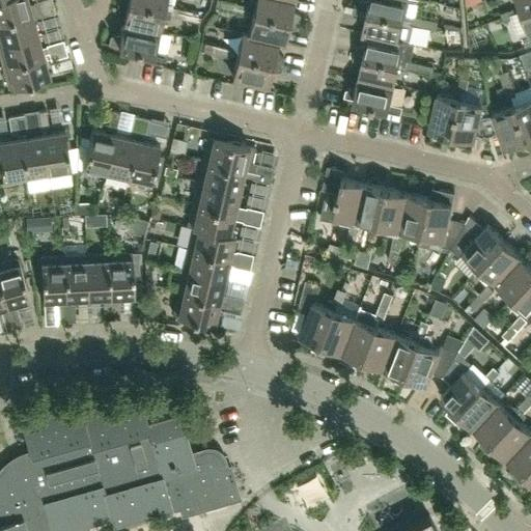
[(0,0),(0,19),(53,4),(51,0),(36,0),(33,1),(33,2),(29,3),(27,0),(0,0)]
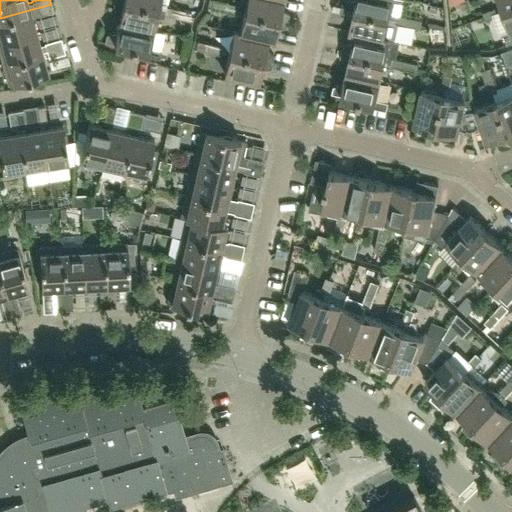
[(163,15),(164,10),(157,9),(120,0),(114,0),(113,5),(121,11),(118,23),(153,30),(156,16),(163,17),(164,16),(163,15)]
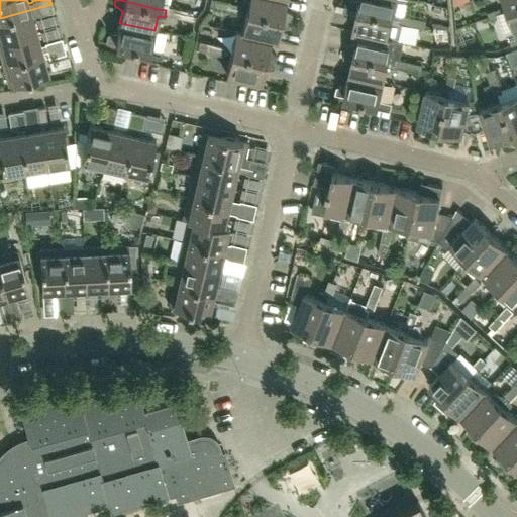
[(121,0),(159,9),(166,10),(167,8),(168,3),(161,1),(161,0),(121,0)]
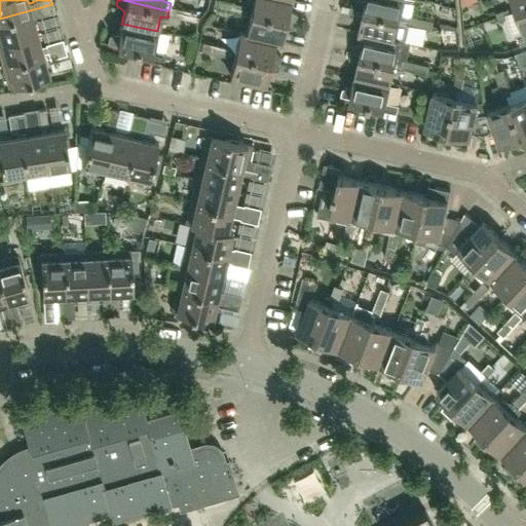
[(220,0),(218,0),(217,8),(229,11),(231,2),(220,0)]
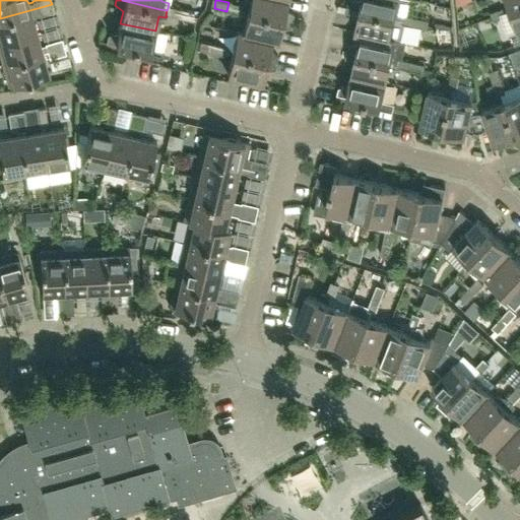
[(285,8),(286,0),(250,0),(248,11),(291,21),(294,14),(285,8)]
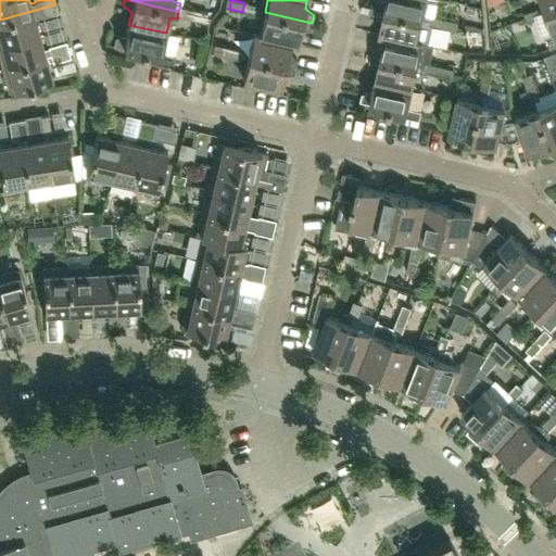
[(379,0),(377,0),(376,8),(430,21),(433,21),(434,16),(438,0),(379,0)]
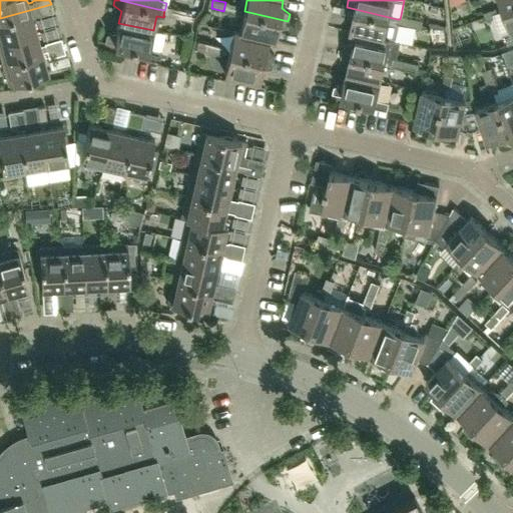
[(512,6),(512,0),(500,0),(504,9),(512,6)]
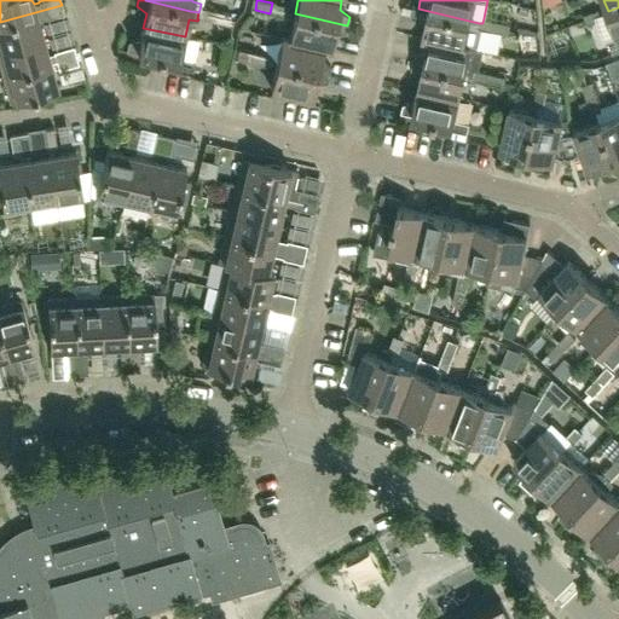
[(288,6),(272,3),(270,13),(285,17),(288,6)]
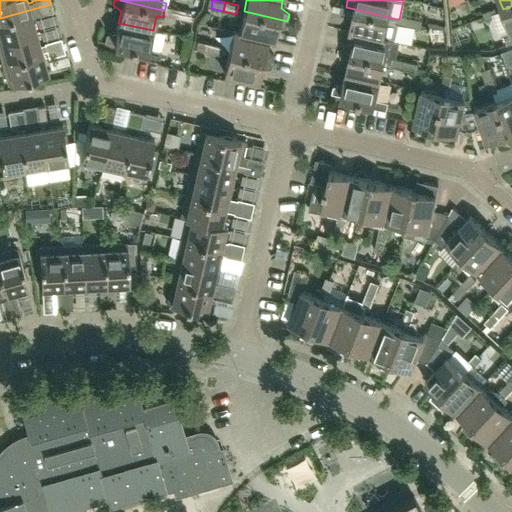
[(0,41),(36,31),(32,16),(36,15),(36,16),(53,12),(51,4),(0,18),(0,41)]
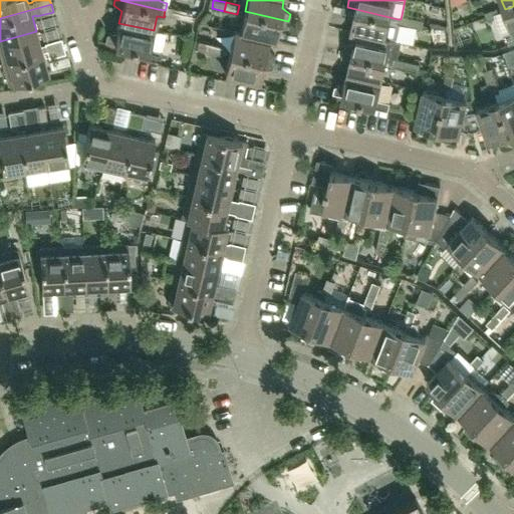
[(513,6),(505,9),(512,29),(505,32),(509,44),(513,42),(513,6)]
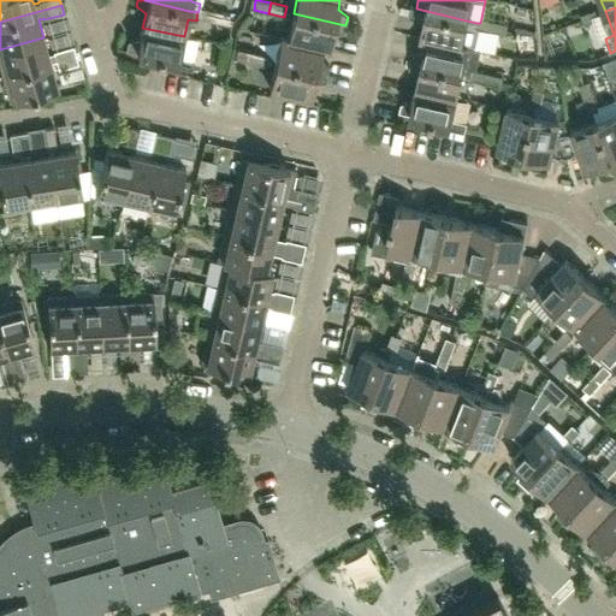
[(477,23),(416,9),(414,17),(424,23),(420,37),(427,39),(428,37),(462,46),(462,45),(469,47),(474,47),(478,28),(475,28),(477,23)]
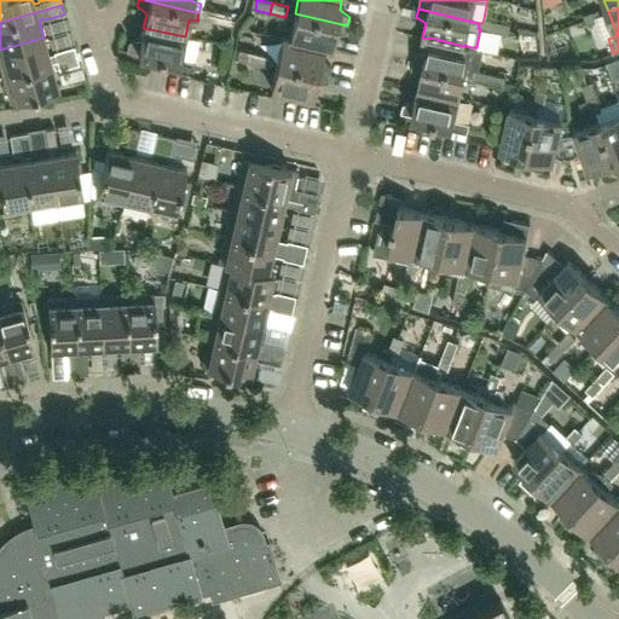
[(215,12),(200,10),(198,12),(197,18),(198,19),(213,22),(215,12)]
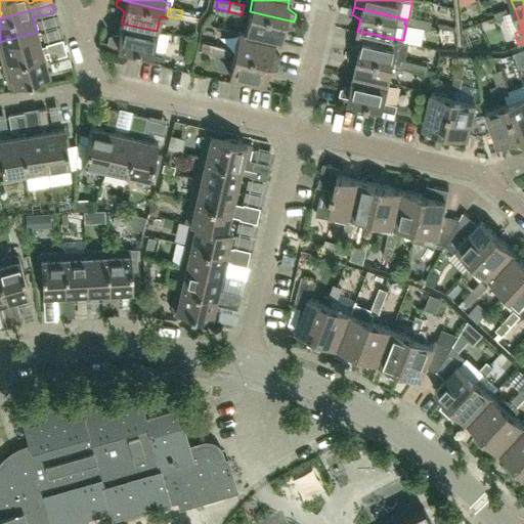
[(506,8),(493,12),(496,19),(509,14),(506,8)]
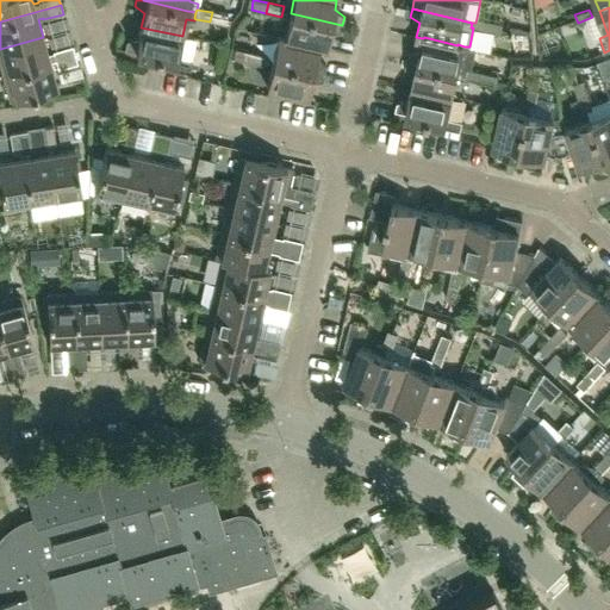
[(228,14),(212,12),(210,22),(225,24),(228,14)]
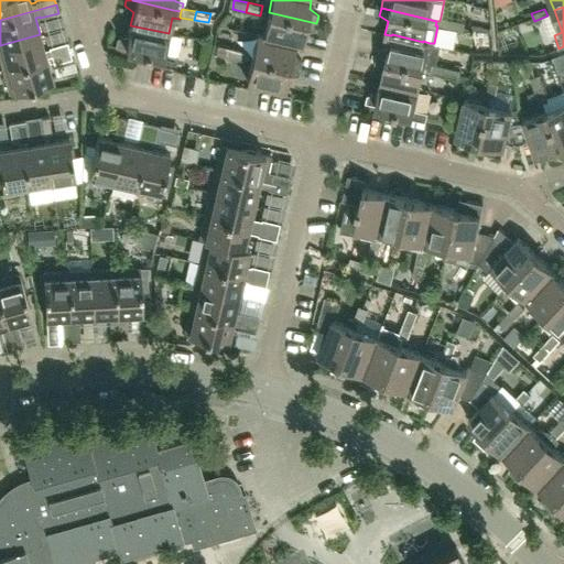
[(315,30),(316,23),(269,12),(263,34),(263,35),(295,42),(294,43),(301,45),(304,32),(315,30)]
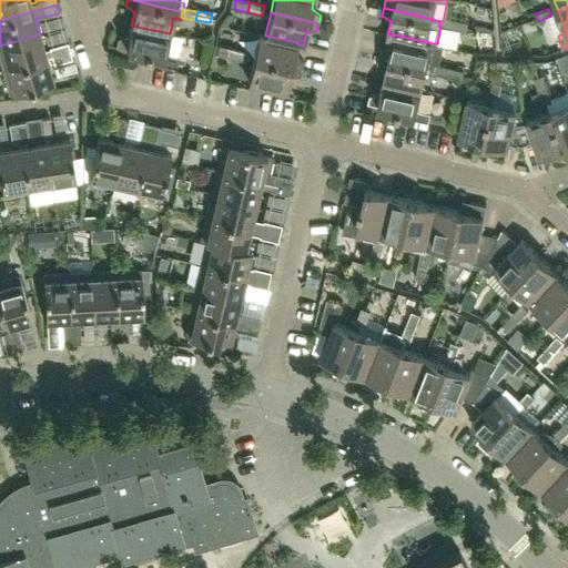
[(440,26),(452,28),(454,19),(444,17),(443,21),(439,21),(438,26),(440,26)]
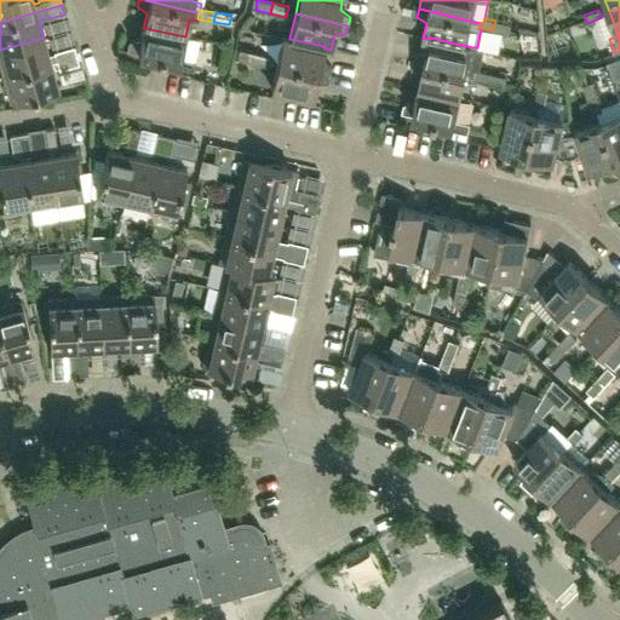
[(511,24),(495,21),(493,30),(509,34),(511,24)]
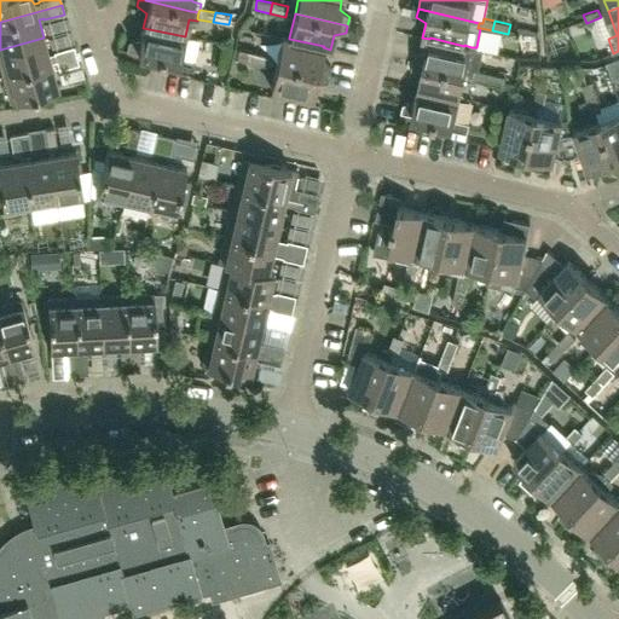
[(197,39),(185,36),(143,28),(140,39),(128,41),(127,50),(157,57),(156,63),(192,71),(195,61),(192,59),(197,39)]
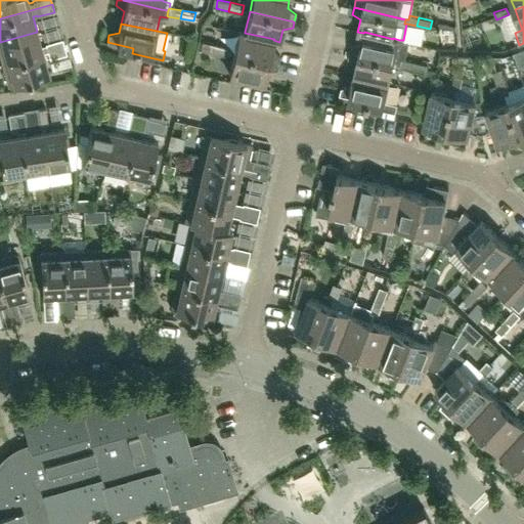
[(271,50),(273,40),(274,39),(245,33),(245,32),(239,31),(234,53),(278,62),(279,56),(271,50)]
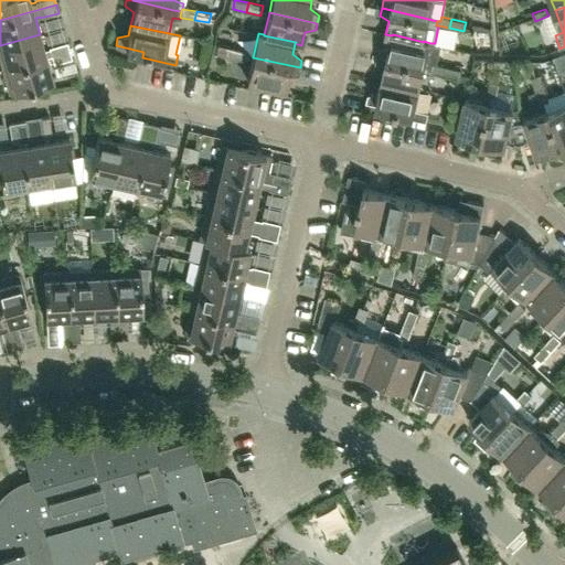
[(49,49),(44,50),(40,34),(0,45),(0,59),(3,70),(46,57),(51,56),(70,51),(66,41),(49,46),(49,49)]
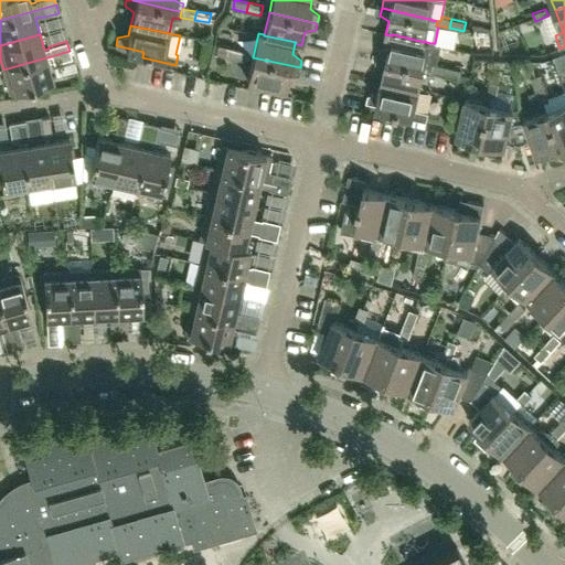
[(425,66),(430,43),(424,41),(424,42),(393,34),(392,35),(390,46),(379,49),(377,55),(425,66)]
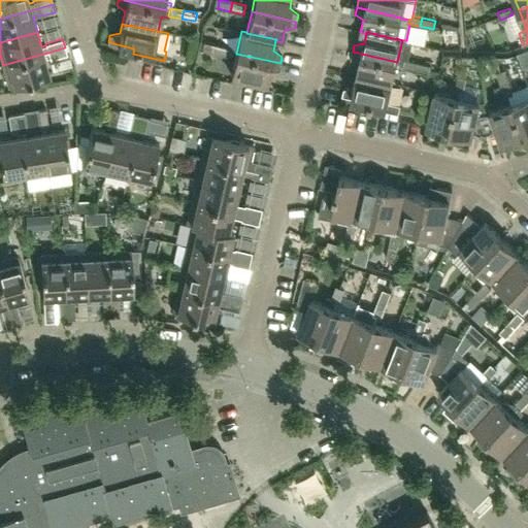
[(201,51),(215,54),(217,44),(203,41),(201,51)]
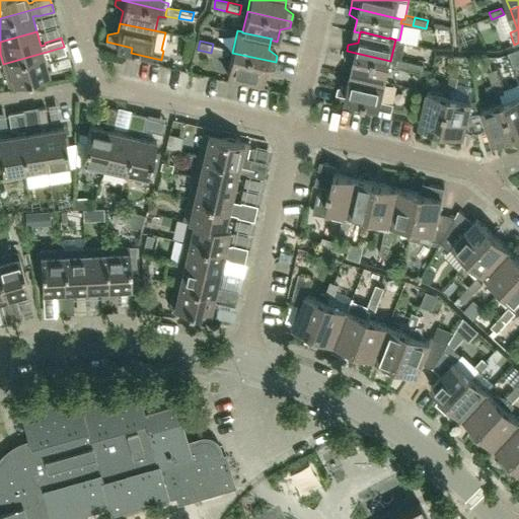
[(225,47),(213,44),(211,53),(223,56),(225,47)]
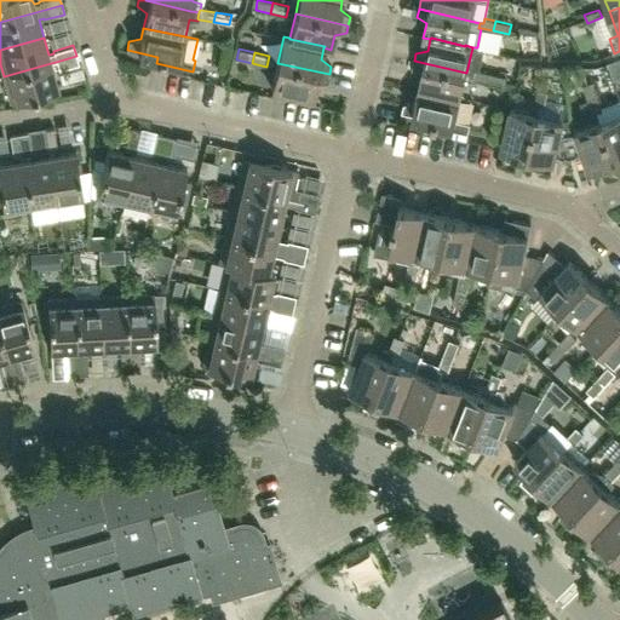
[(79,64),(76,56),(56,62),(58,70),(79,64)]
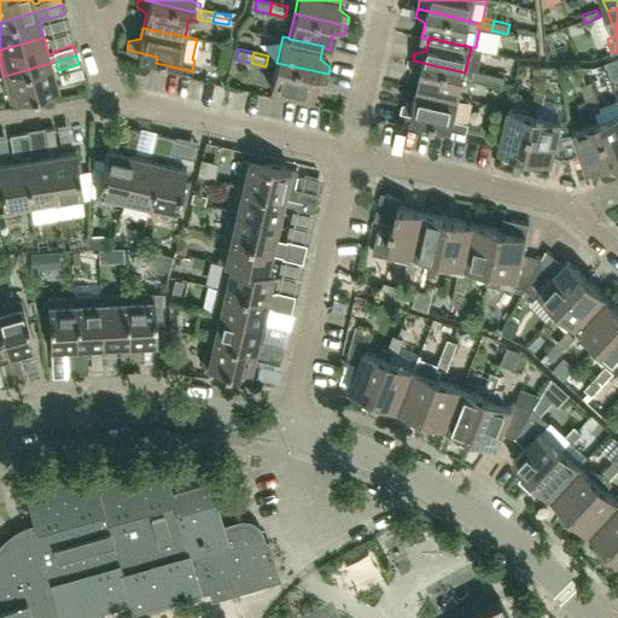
[(459,98),(465,73),(413,60),(410,69),(420,76),(418,89),(459,98)]
